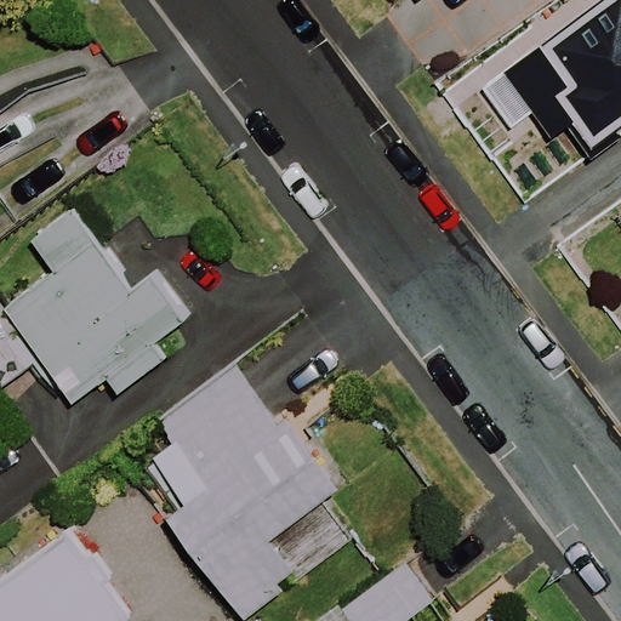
[(620,0),(614,0),(507,70),(530,108),(550,95),(587,151),(620,127),(620,0)]
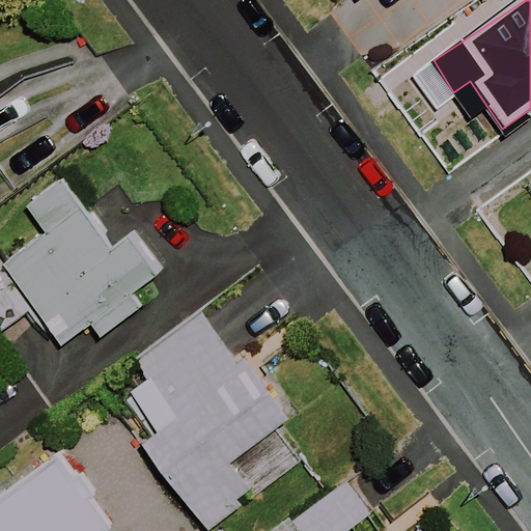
[(5,271),(61,347),(93,324),(102,335),(141,305),(132,292),(158,273),(130,234),(111,248),(61,180),(25,206),(49,239),(5,271)]
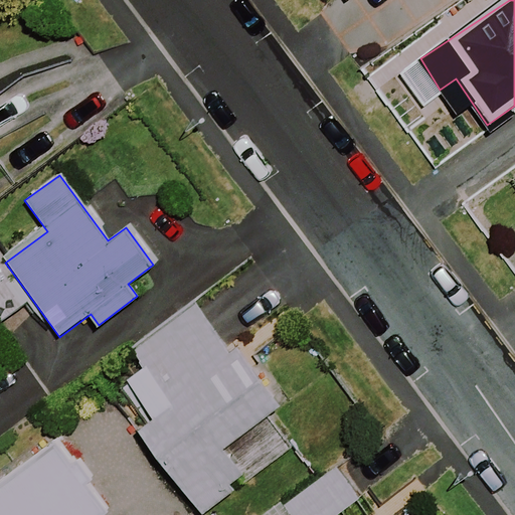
[(225,352),(194,306),(132,349),(144,366),(126,379),(152,417),(143,423),(201,508),(288,449),(265,414),(279,405),(236,344),(225,352)]
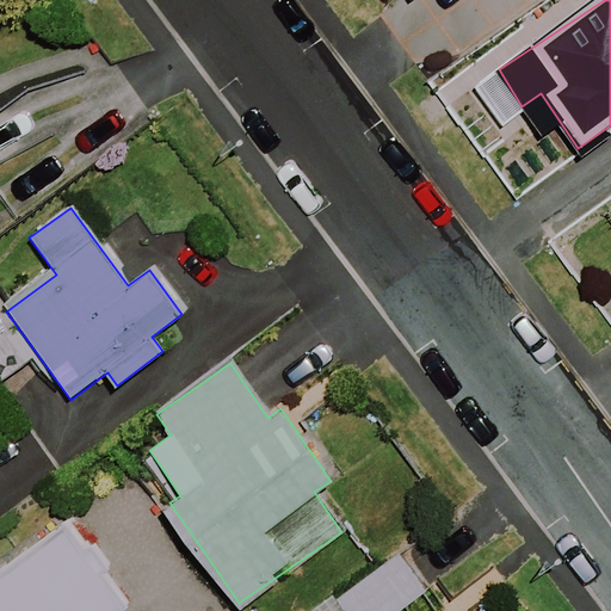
[(0,575),(0,610),(116,610),(134,598),(75,520),(0,575)]
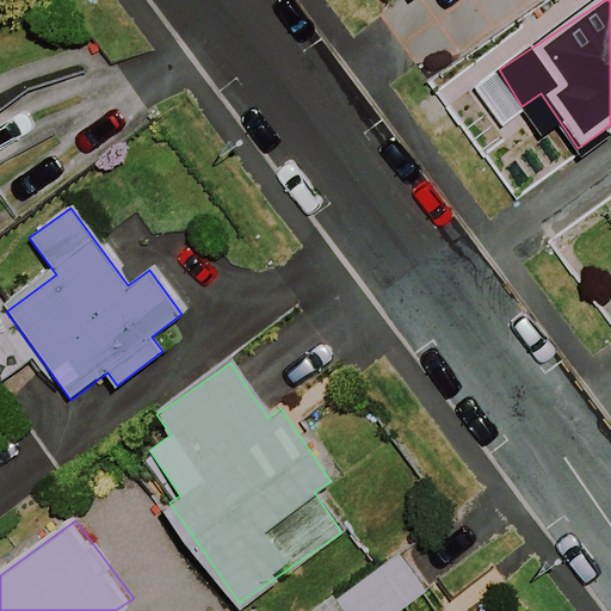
[(438,610),(399,556),(325,610),(438,610)]
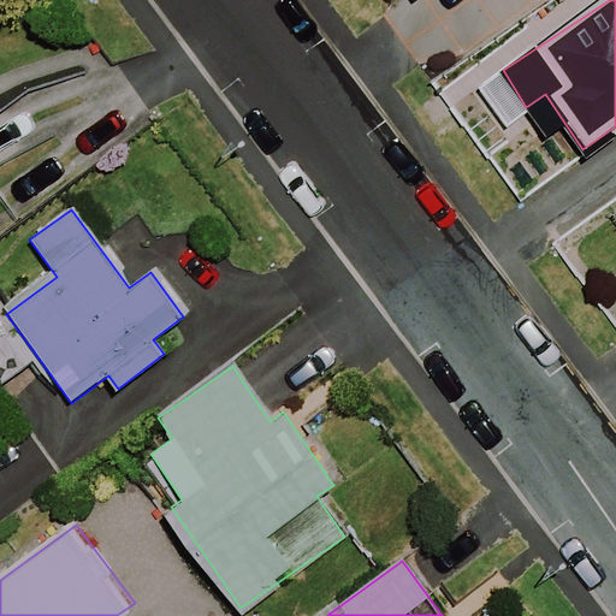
All buildings are outlined.
